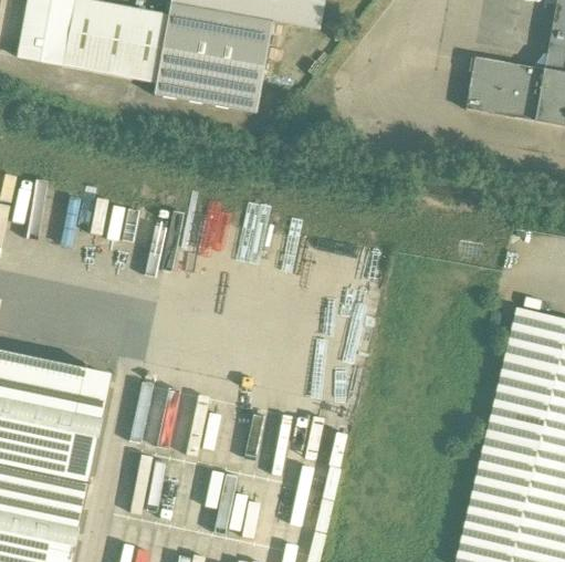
[(27,0),(17,54),(62,63),(73,0),(27,0)]
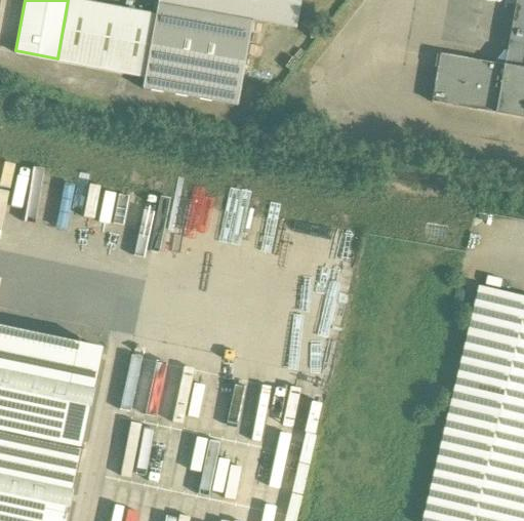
[(156,12),(90,0),(68,0),(57,58),(145,75),(146,75),(157,12),(156,12)]
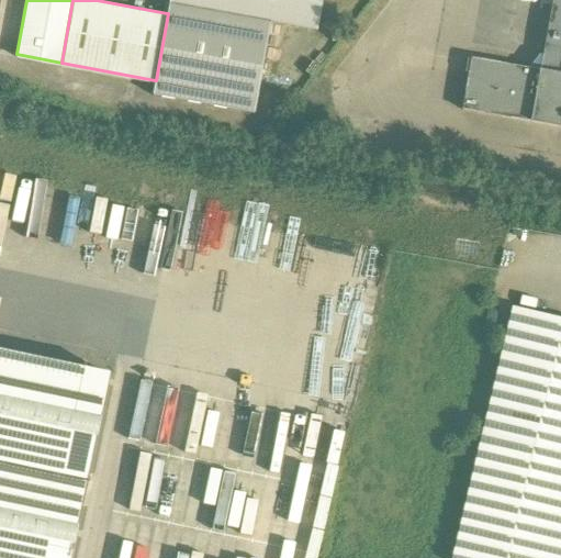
[(169,0),(167,13),(168,13),(156,80),(155,80),(153,91),(254,110),(270,20),(316,29),(321,0),(169,0)]
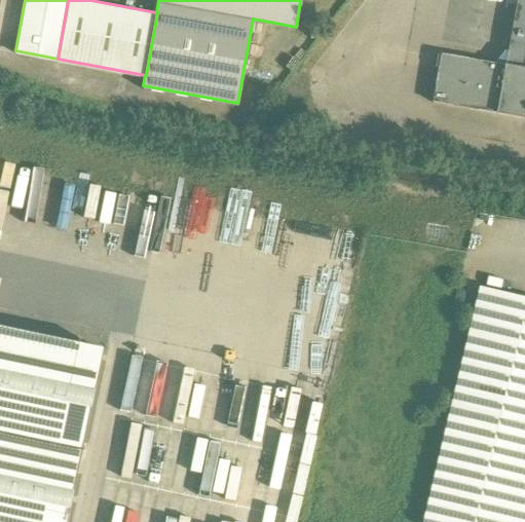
[(516,0),(505,63),(441,51),(435,88),(439,88),(438,99),(433,99),(433,100),(524,116),(524,0),(516,0)]
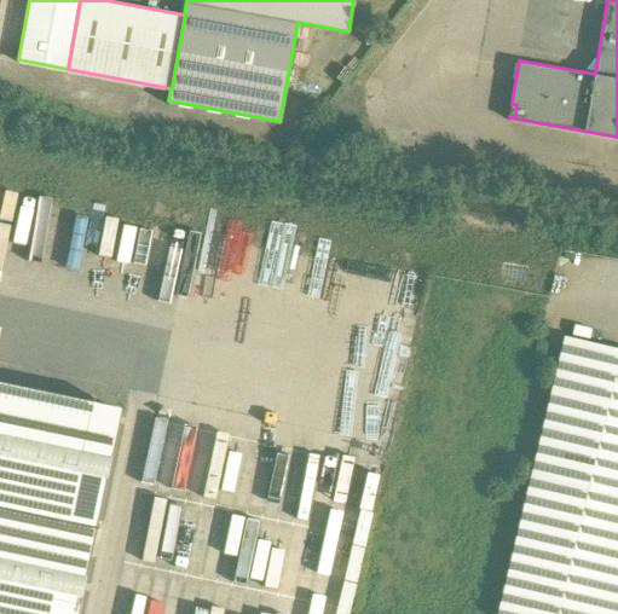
[(617,613),(617,347),(564,335),(496,613),(617,613)]
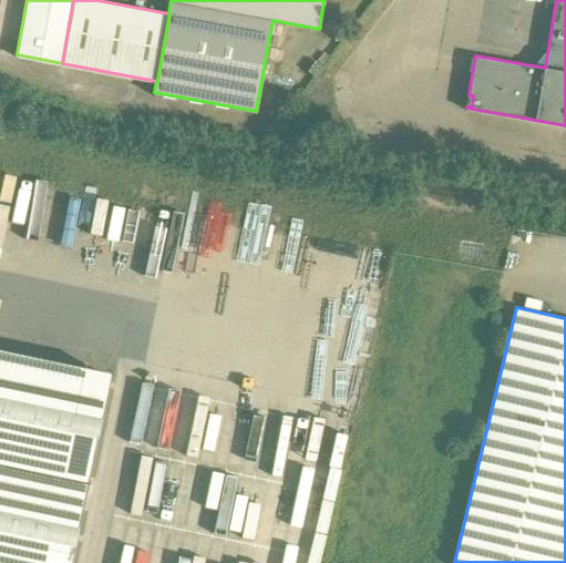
[(71,562),(111,376),(0,352),(0,562),(71,562)]
